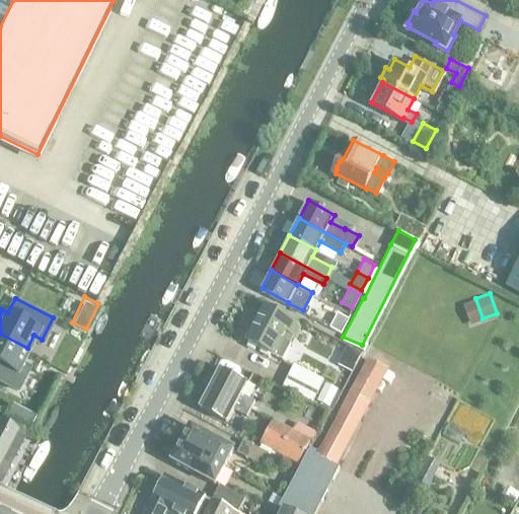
[(294,335),(301,322),(265,303),(246,339),(282,357),(291,341),(291,339),(290,337),(288,335),(290,333),(294,335)]
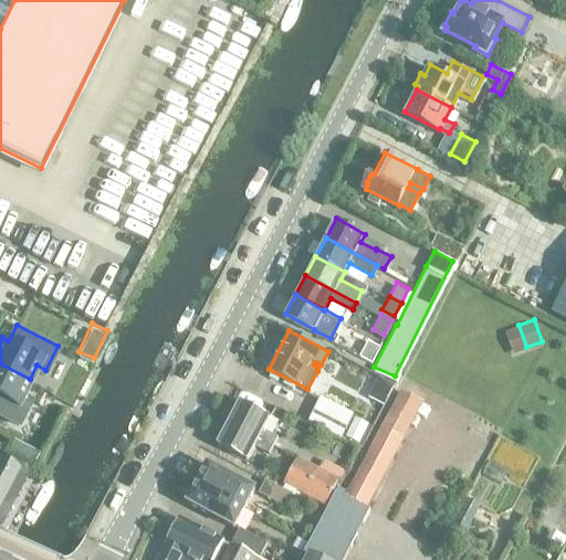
[(371,360),(380,345),(368,338),(359,354),(371,360)]
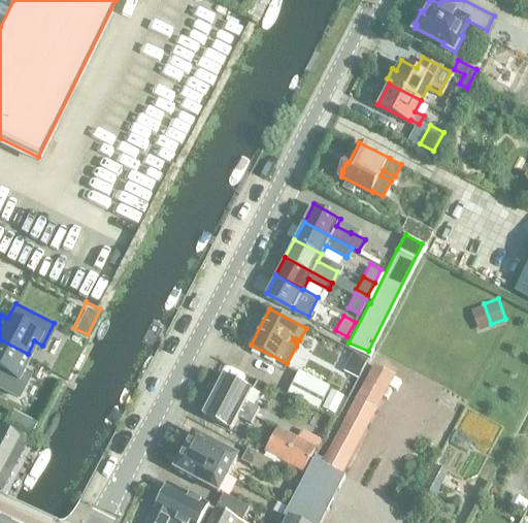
[(0,385),(17,394),(29,371),(21,367),(28,354),(0,339),(0,385)]
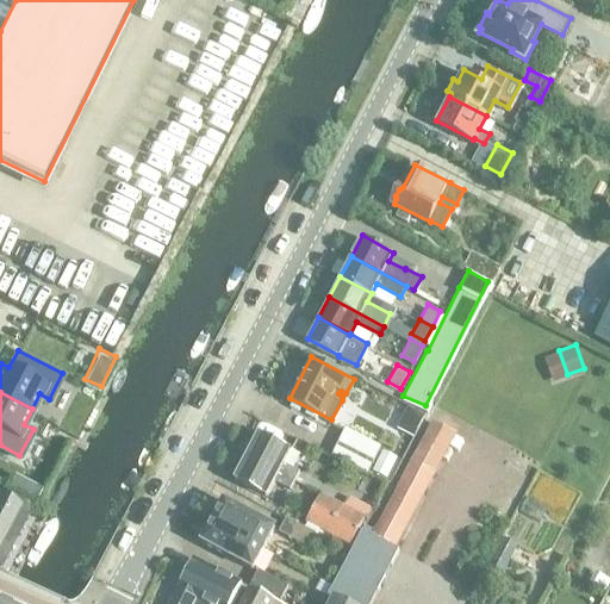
[(397,424),(414,434),(425,411),(409,402),(397,424)]
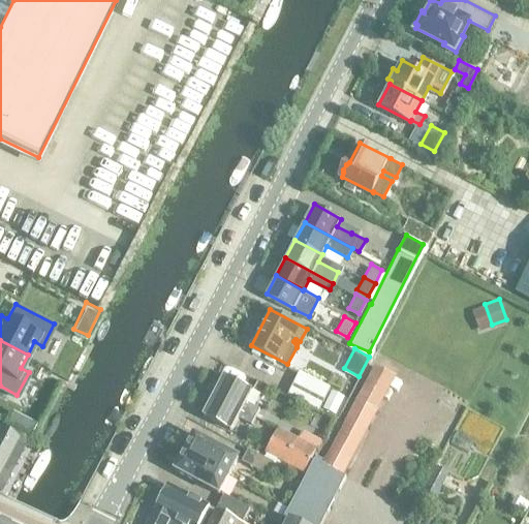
[(320,523),(346,473),(343,471),(396,373),(374,363),(324,457),(316,453),(314,457),(283,515),(288,517),(284,523),(320,523)]
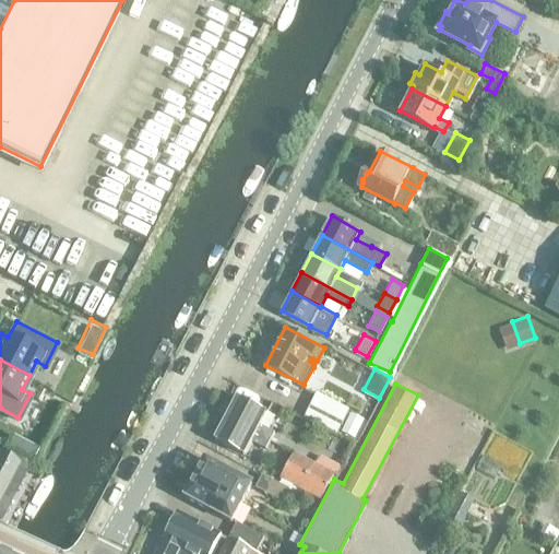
[(304,414),(336,431),(348,407),(316,390),(304,414)]
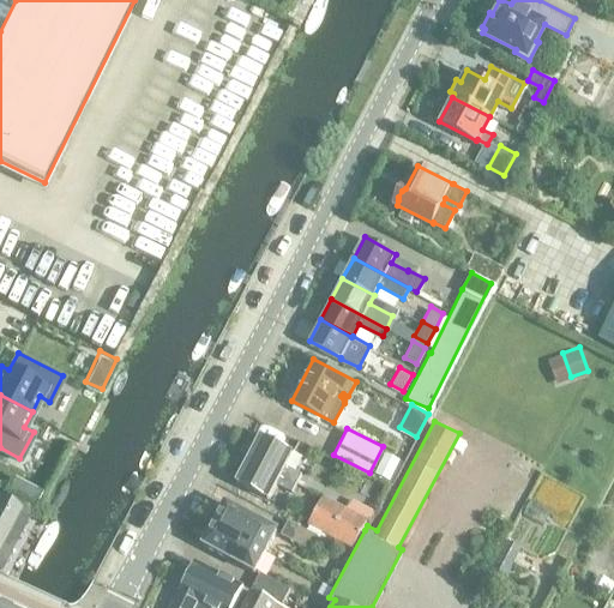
[(292,489),(299,476),(301,471),(286,463),(293,451),(260,433),(236,479),(268,497),(276,481),(292,489)]
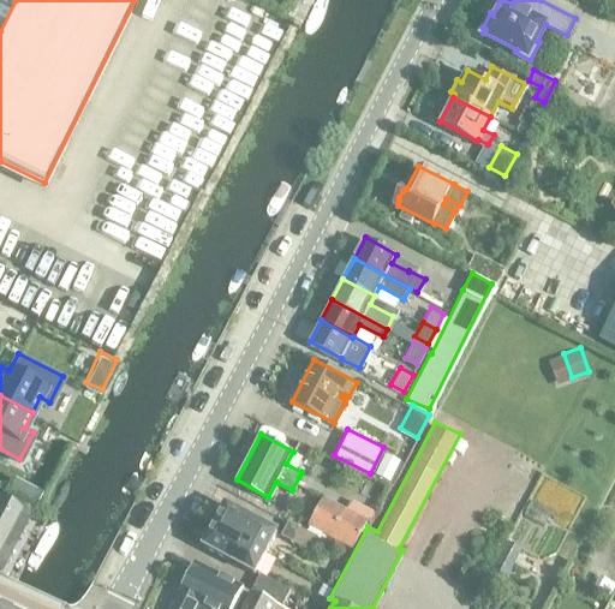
[(400,458),(386,451),(376,471),(390,478),(400,458)]
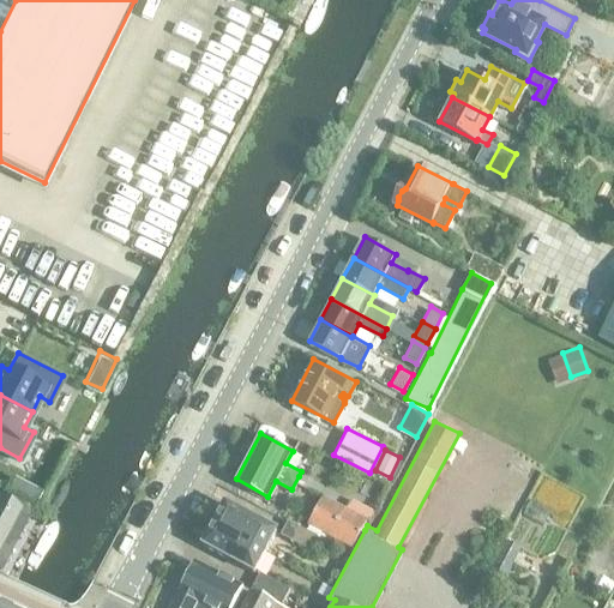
[(0,545),(20,506),(26,510),(31,500),(4,487),(0,493),(0,545)]
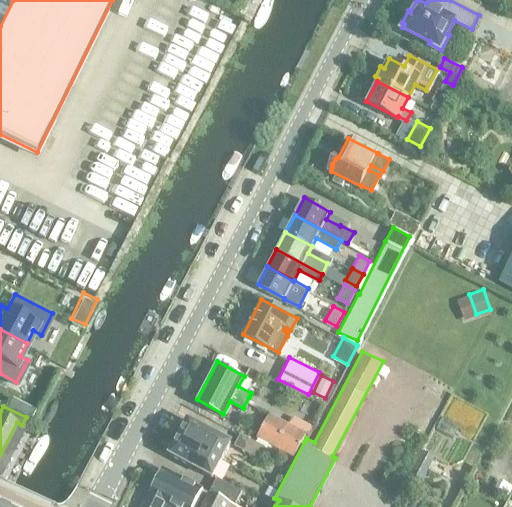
[(305,430),(288,422),(269,412),(256,435),(294,455),(306,432),(305,431),(305,430)]
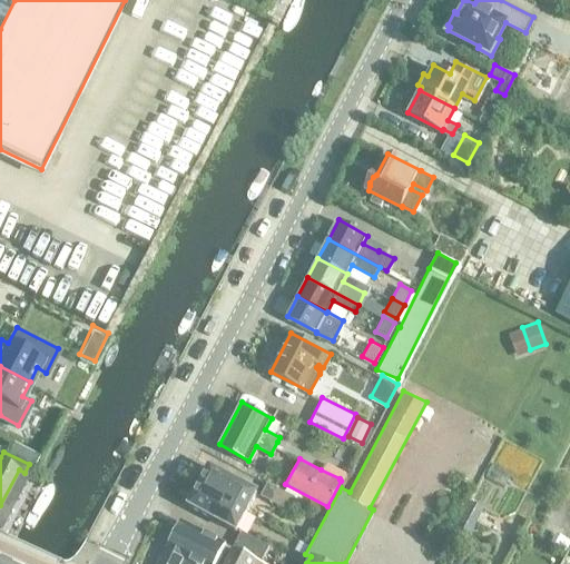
[(321,470),(340,478),(345,468),(326,459),(321,470)]
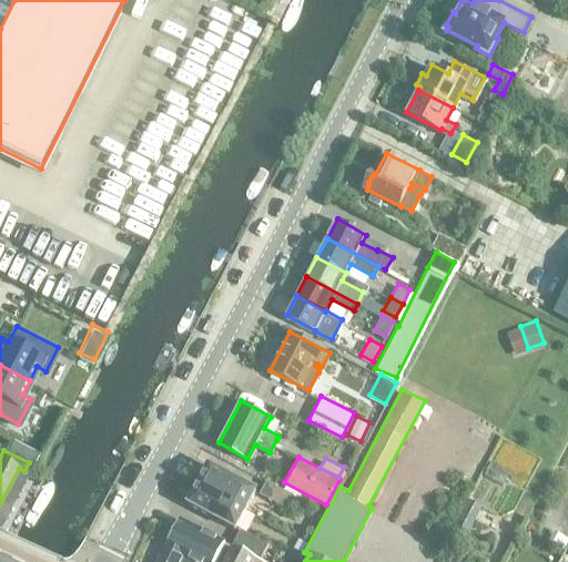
[(484,472),(503,482),(509,469),(490,459),(484,472)]
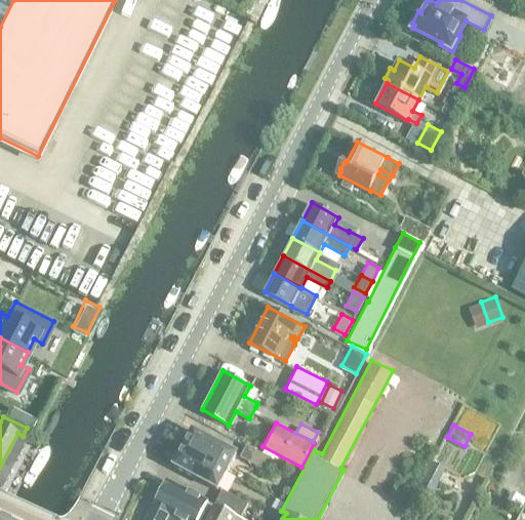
[(193,428),(185,446),(227,468),(236,449),(193,428)]
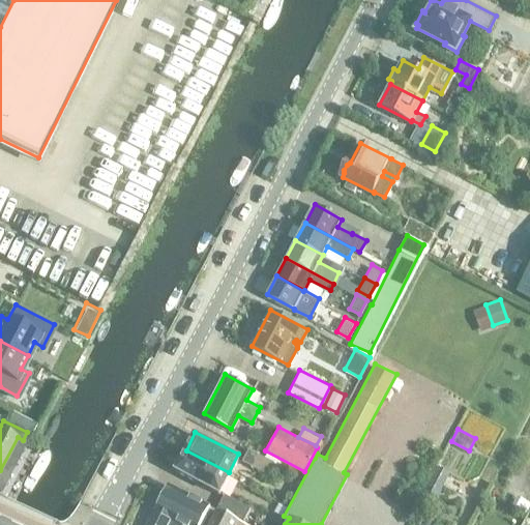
[(242,458),(268,471),(273,459),(247,445),(242,458)]
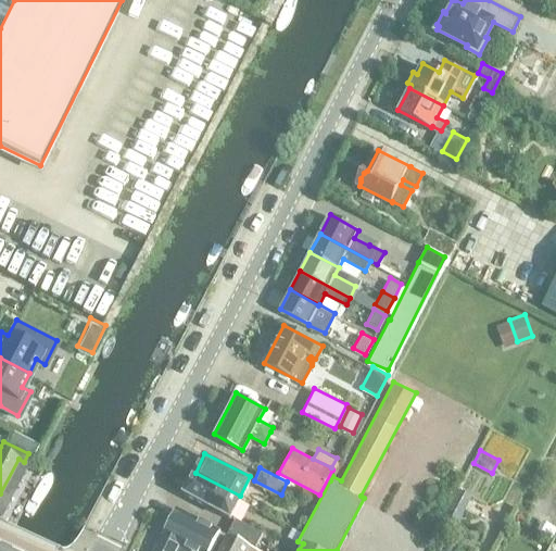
[(240,496),(196,473),(186,491),(230,514),(240,496)]
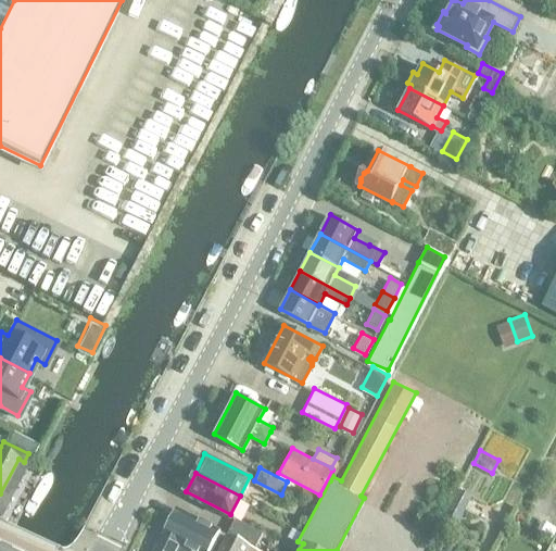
[(449,504),(440,522),(454,529),(463,511),(449,504)]
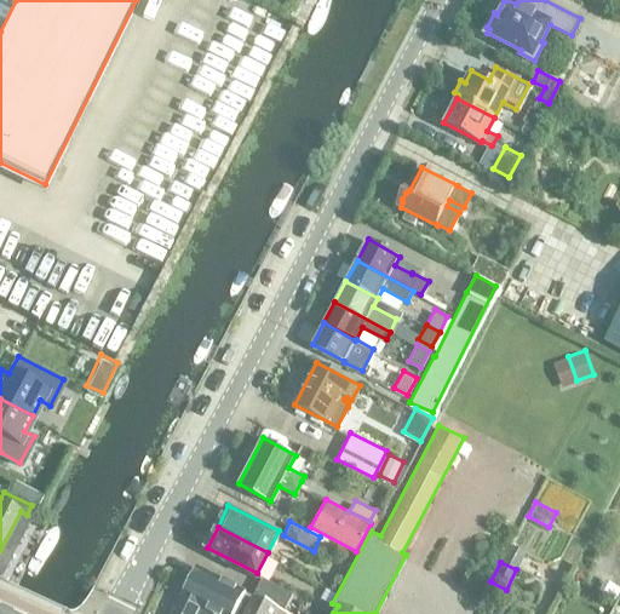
[(211,613),(212,610),(217,613),(233,613),(246,590),(196,564),(171,613),(211,613)]
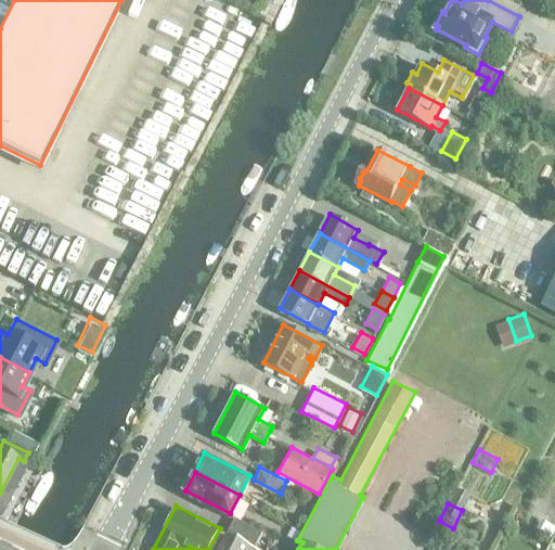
[(229,527),(256,540),(262,528),(235,514),(229,527)]
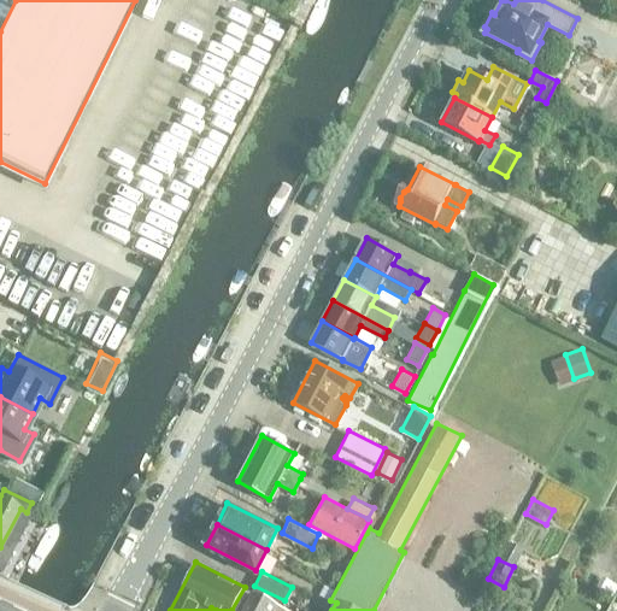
[(291,610),(253,591),(241,610),(291,610)]
